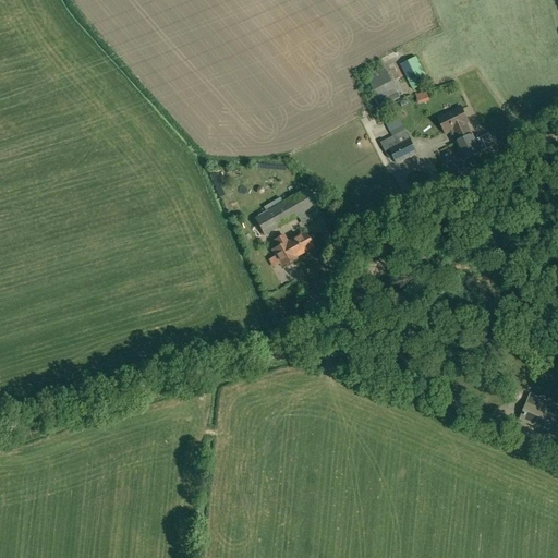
[(429,83),(416,57),(400,65),(413,91),(429,83)]
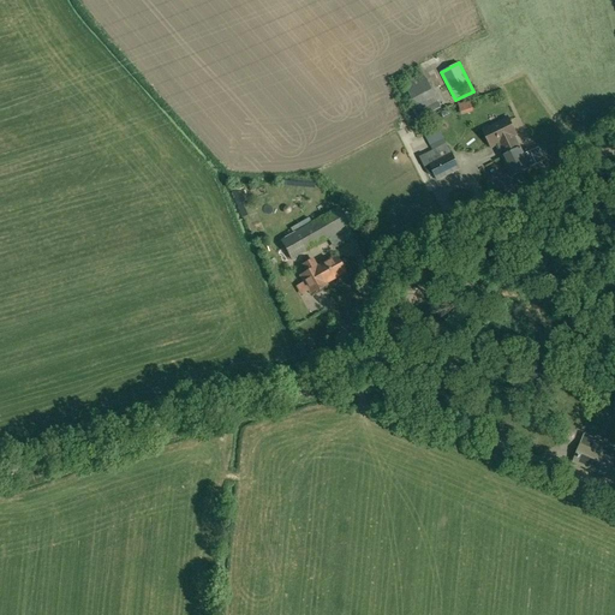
[(416,106),(418,113),(439,102),(435,96),(434,96),(423,75),(405,83),(416,106)]
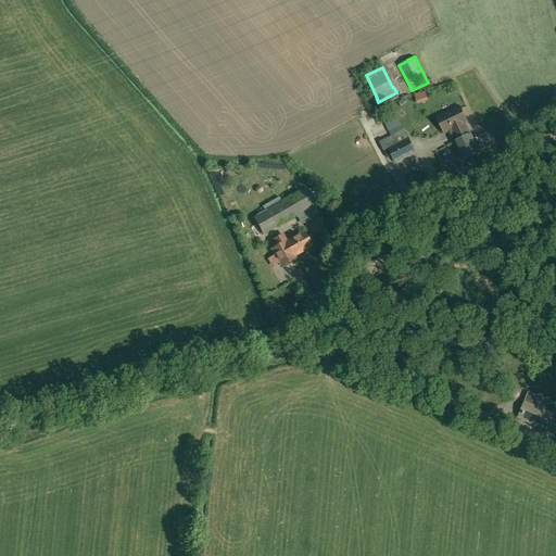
[(451,137),(454,143),(456,142),(470,136),(470,135),(465,124),(466,123),(458,106),(458,108),(458,109),(440,117),(439,116),(437,118),(444,134),(451,131),(453,136),(451,137)]
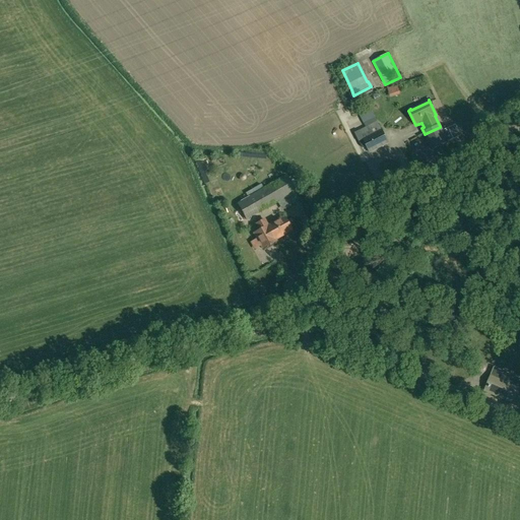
[(378,124),(360,134),(363,139),(381,130),(378,124)]
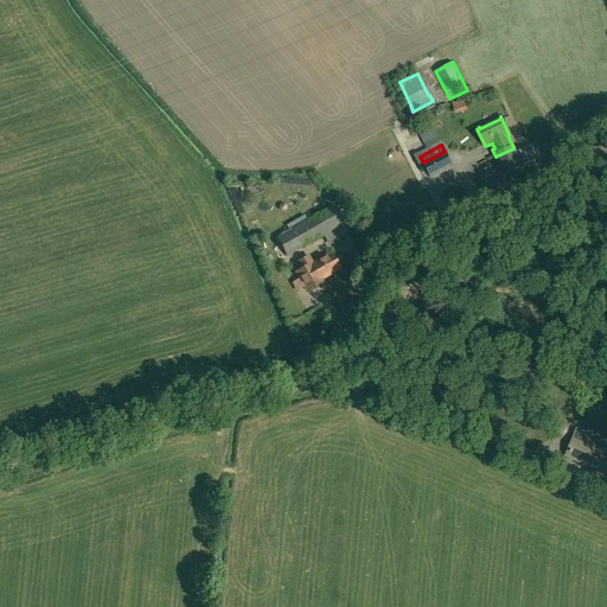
[(505,176),(538,159),(531,146),(517,153),(513,148),(498,155),(496,157),(505,176)]
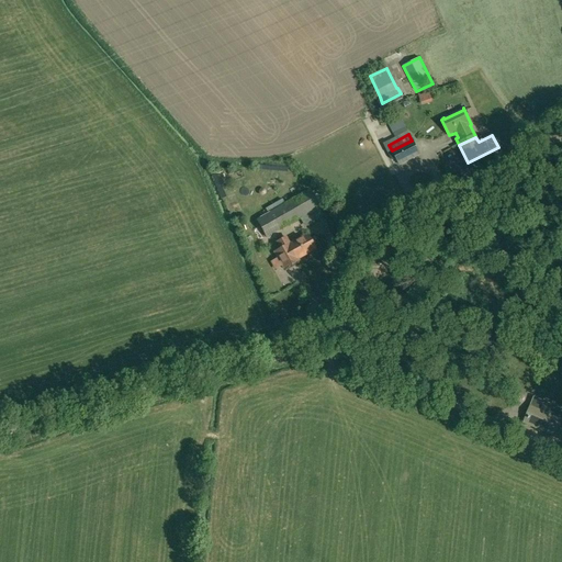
[(413,141),(393,150),(400,165),(419,155),(413,141)]
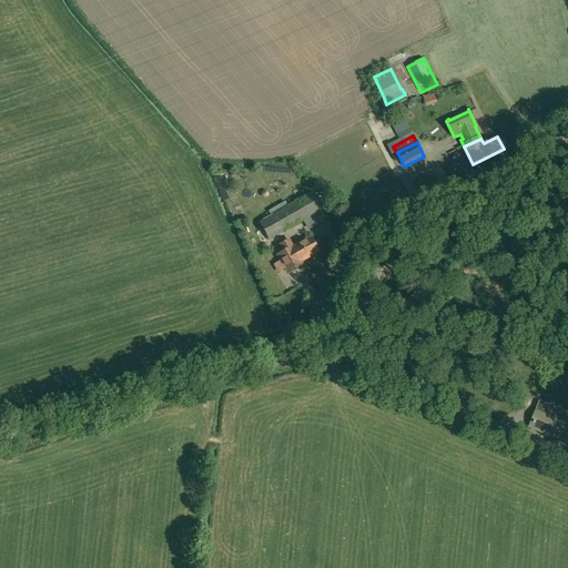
[(267,212),(271,216),(259,223),(269,241),(303,221),(308,231),(324,222),(327,220),(322,210),(323,210),(312,193),(287,206),(285,202),(267,212)]
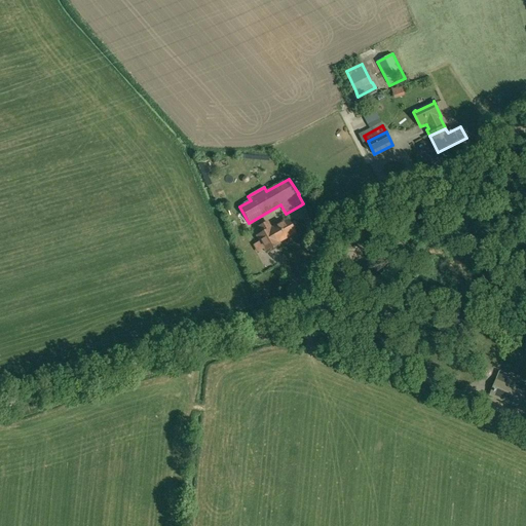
[(288,219),(271,228),(268,221),(258,227),(261,233),(257,236),(265,252),(279,245),(278,242),(295,233),(288,219)]
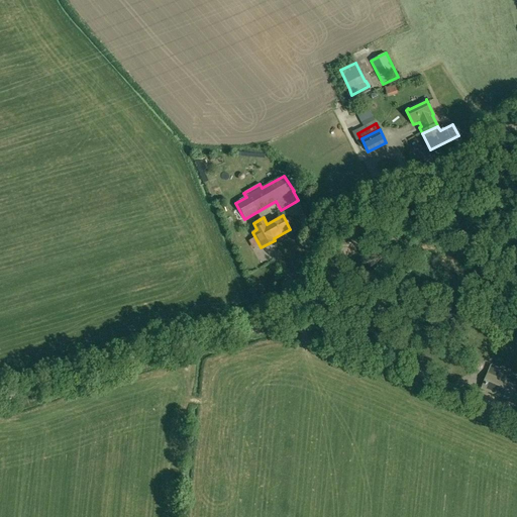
[(509,400),(515,385),(490,375),(484,390),(509,400)]
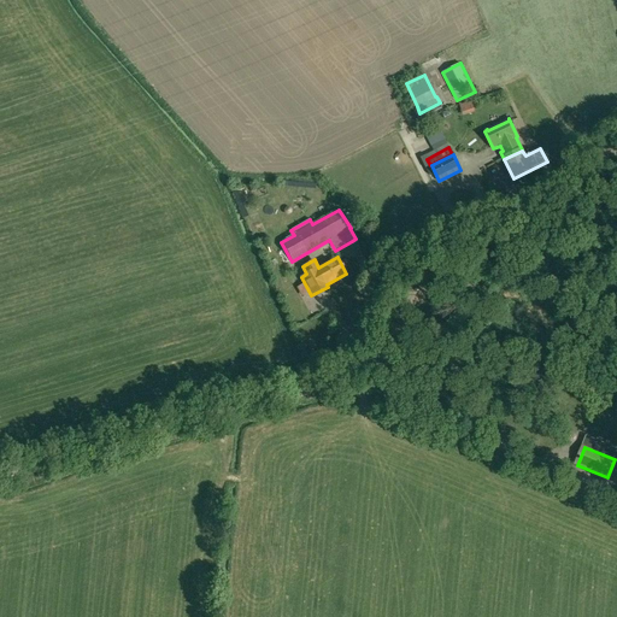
All buildings are outlined.
